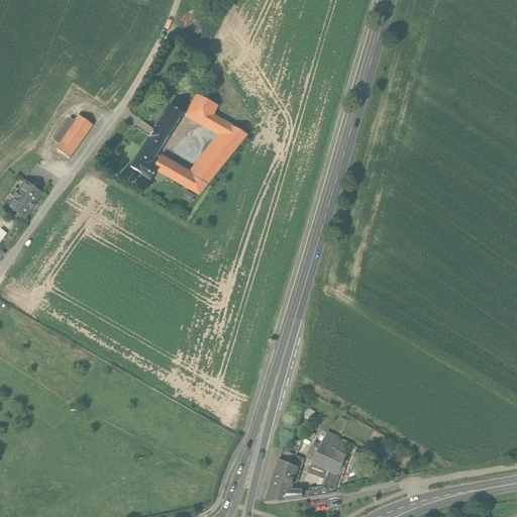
[(196,95),(186,115),(224,137),(231,127),(211,116),(216,106),(196,95)]
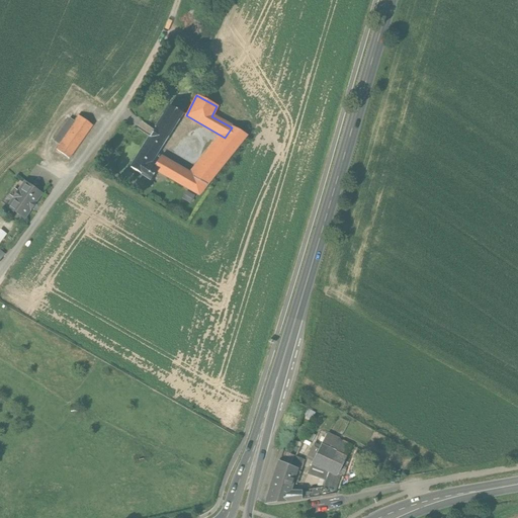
[(170,105),(156,128),(155,128),(154,131),(166,139),(182,113),(179,112),(175,108),(172,107),(173,106),(170,105)]
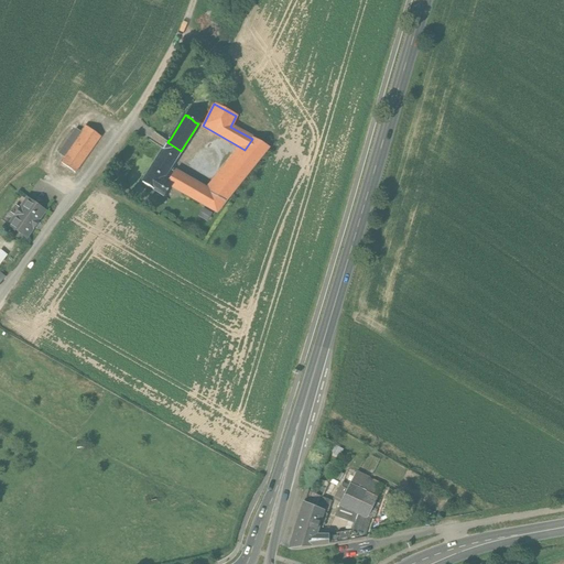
[(104,132),(89,122),(87,127),(100,137),(104,132)]
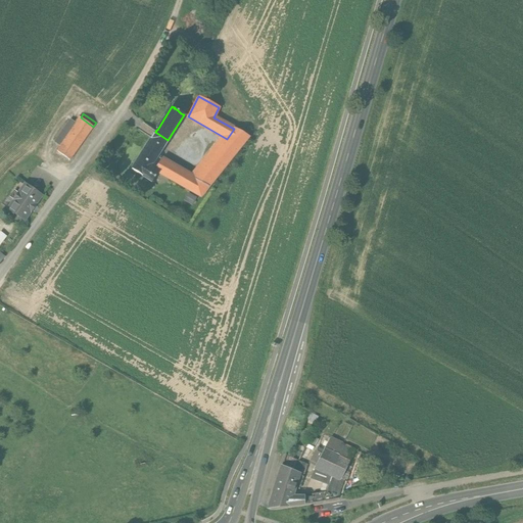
[(80,117),(56,151),(69,160),(93,127),(81,117),(80,117)]
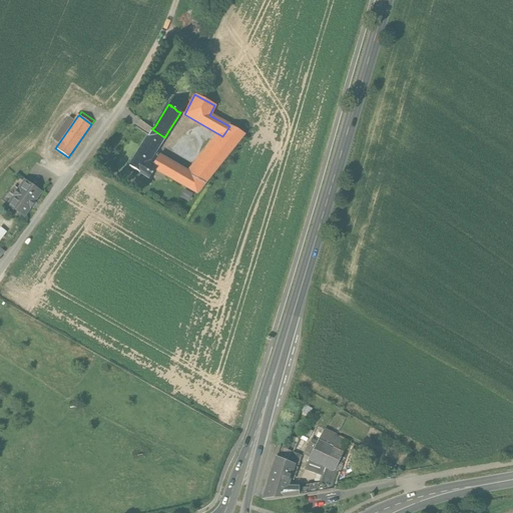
[(222,136),(190,175),(204,183),(243,134),(229,126),(222,136)]
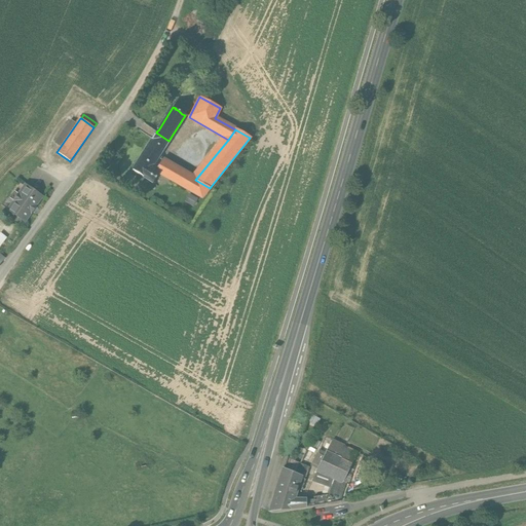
[(168,141),(156,133),(150,142),(163,149),(168,141)]
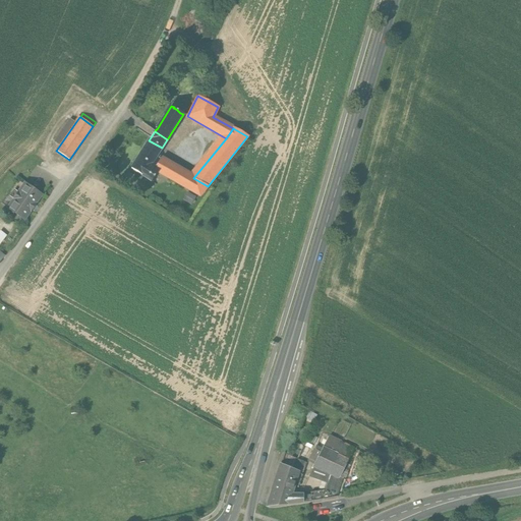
[(149,140),(131,169),(151,182),(157,172),(167,178),(173,167),(156,157),(162,148),(149,140)]
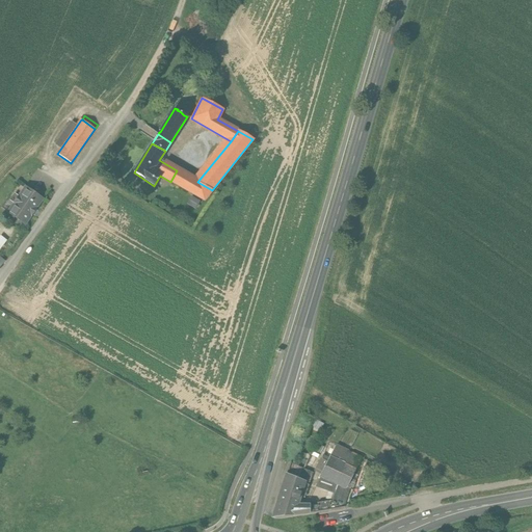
[(197,182),(177,170),(170,182),(204,201),(212,190),(197,182)]
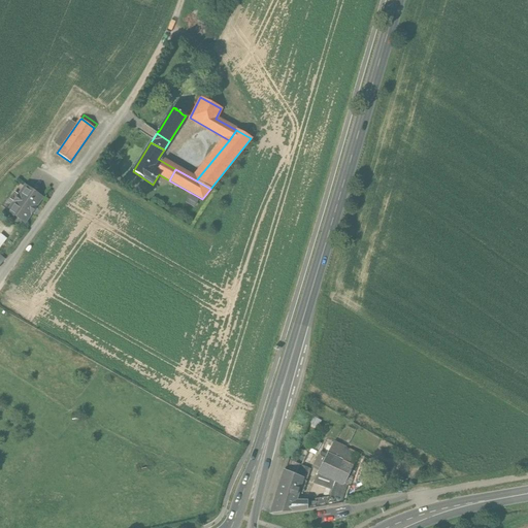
[(25,186),(19,195),(18,194),(11,202),(12,203),(7,211),(24,223),(30,215),(31,216),(36,206),(41,198),(25,186)]
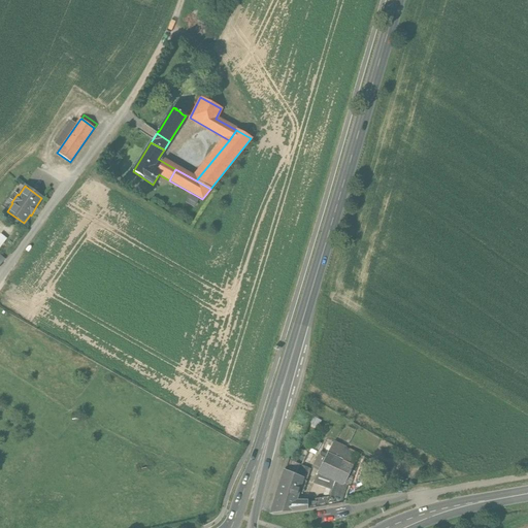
[(190,195),(186,201),(194,206),(198,200),(190,195)]
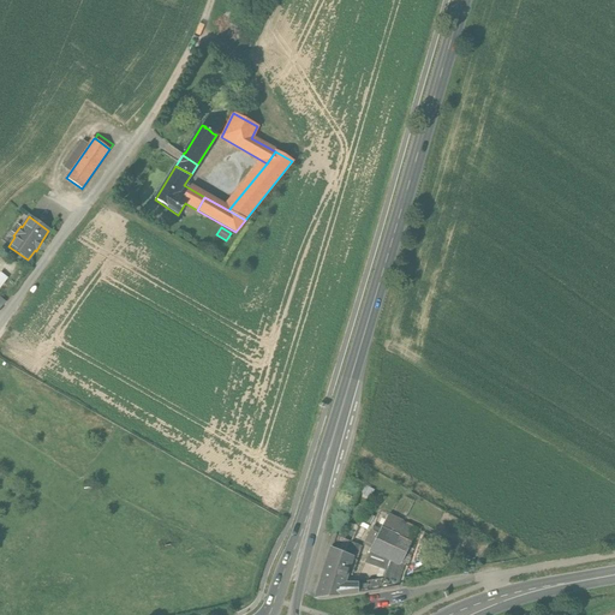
[(418,531),(387,517),(369,551),(388,560),(400,565),(418,531)]
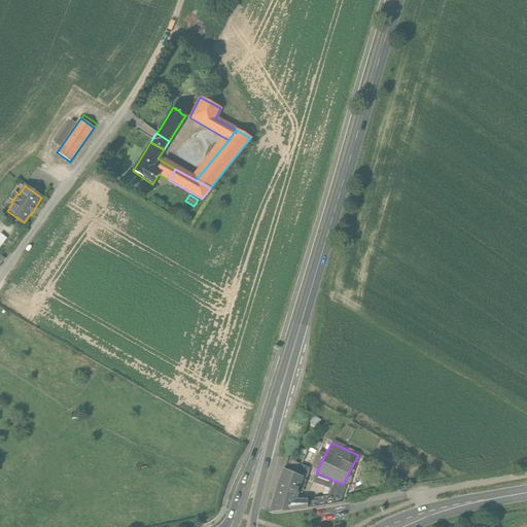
[(309,469),(287,459),(283,471),(306,480),(309,469)]
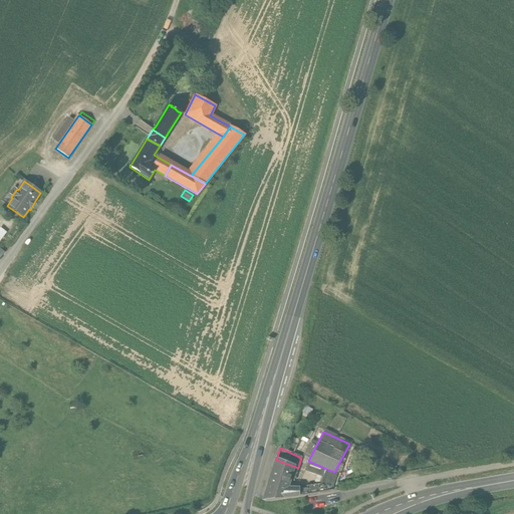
[(298,468),(276,460),(264,499),(264,500),(265,500),(298,496),(307,495),(307,489),(298,489),(286,489),(289,480),(293,481),(298,468)]
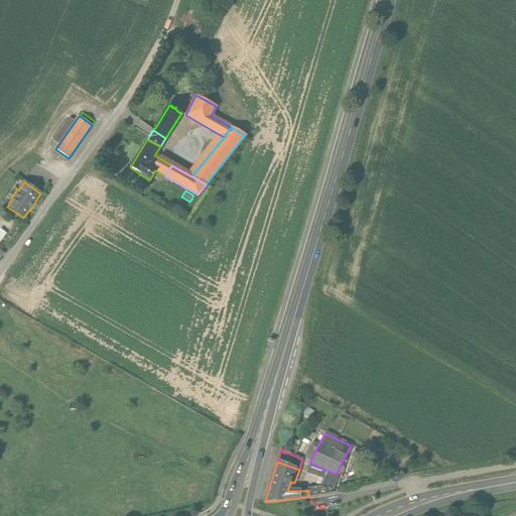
[(336,474),(326,470),(319,487),(317,495),(316,495),(316,496),(334,493),(334,492),(339,475),(336,474)]
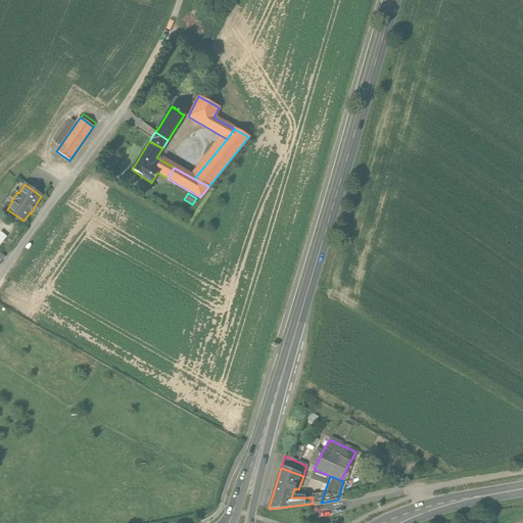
[(324,493),(312,494),(313,497),(313,504),(321,503),(321,502),(322,502),(324,493)]
